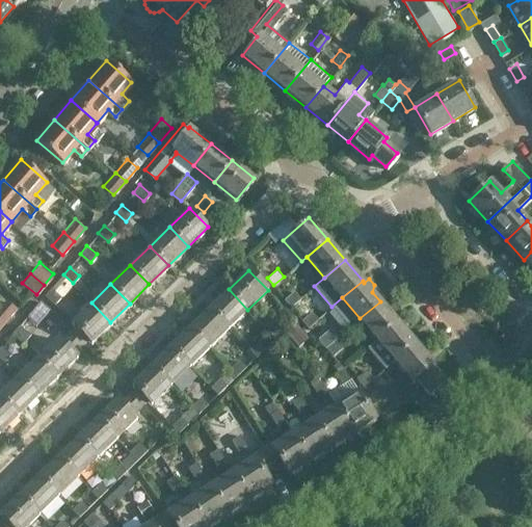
[(45,294),(55,302),(61,295),(51,287),(45,294)]
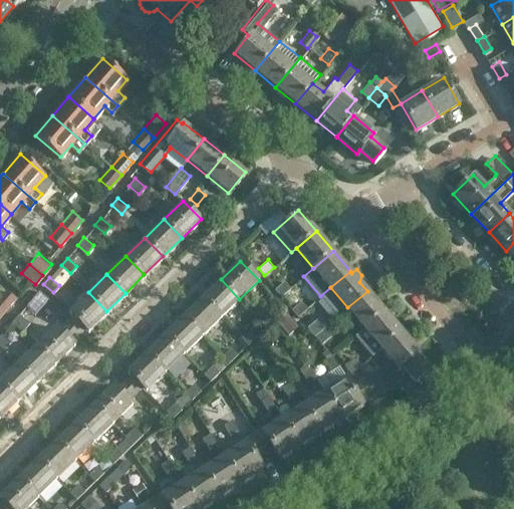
[(221,279),(202,297),(221,317),(239,299),(221,279)]
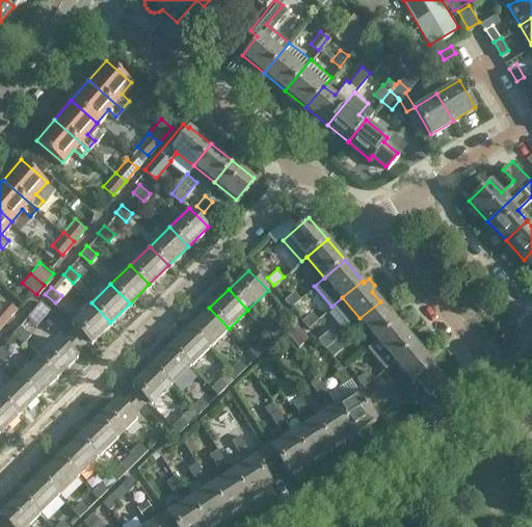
[(291,306),(300,297),(294,290),(284,298),(291,306)]
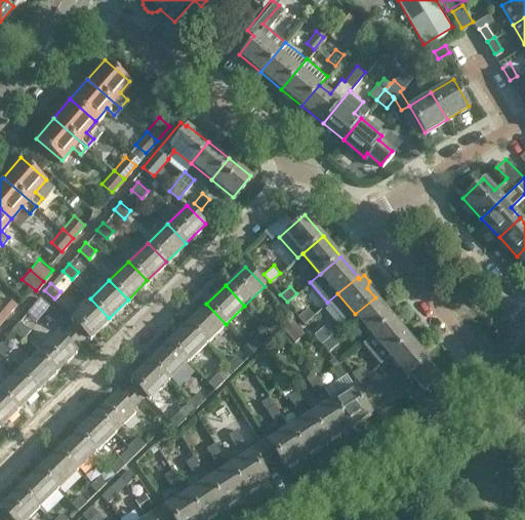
[(6,293),(0,301),(0,311),(5,316),(17,303),(6,293)]
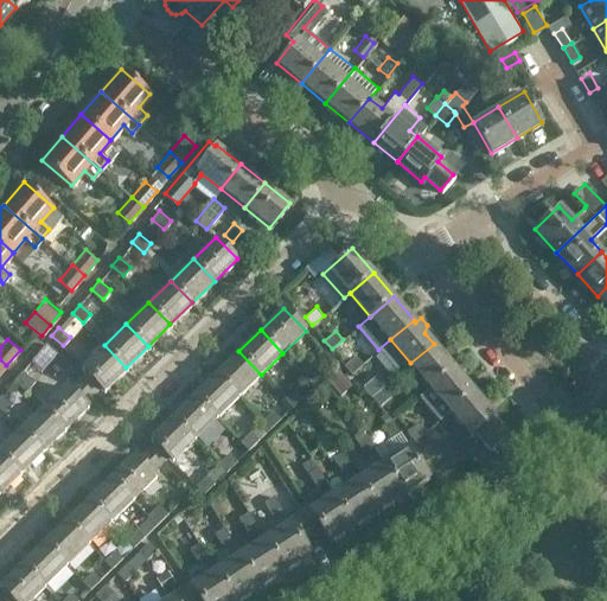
[(434,344),(410,363),(430,387),(454,366),(434,344)]
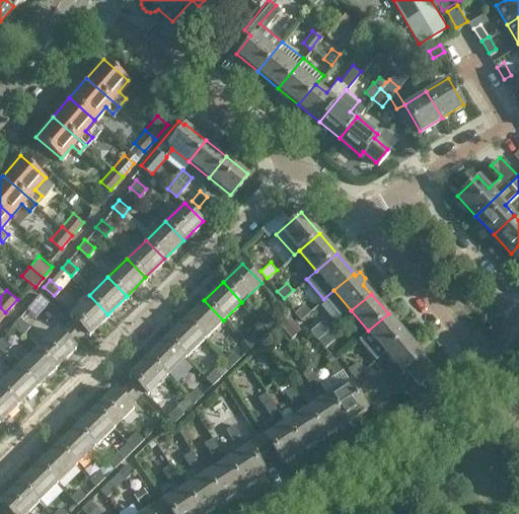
[(69,314),(73,318),(87,334),(107,314),(89,295),(69,314)]
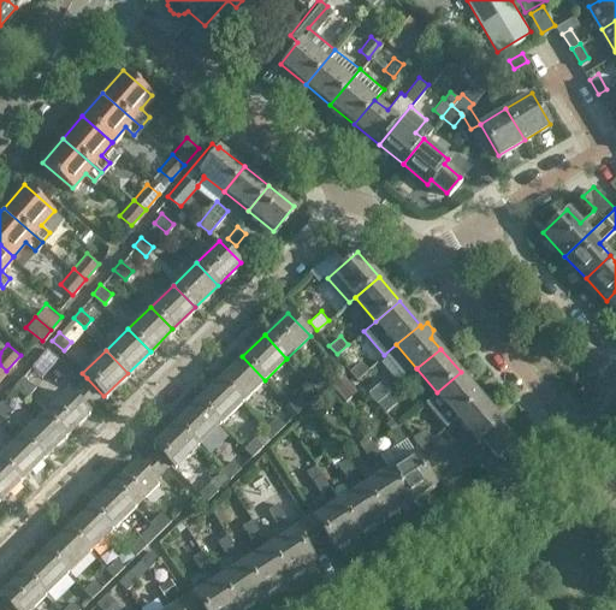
[(242,356),(220,378),(242,402),(265,380),(242,356)]
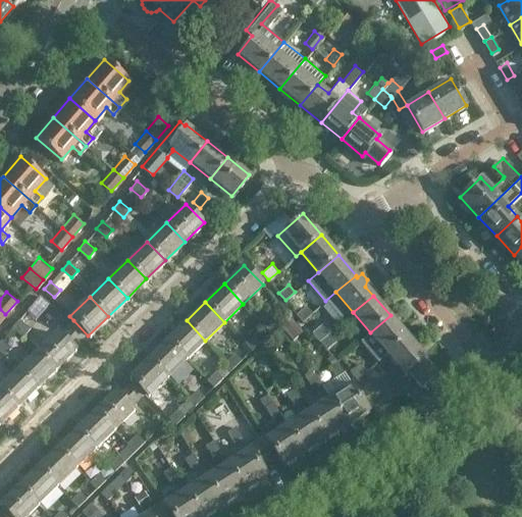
[(306,304),(296,313),(302,320),(312,311),(306,304)]
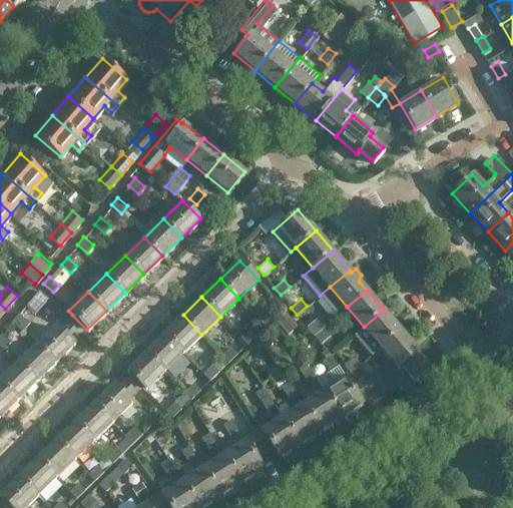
[(29,301),(12,320),(23,330),(39,310),(29,301)]
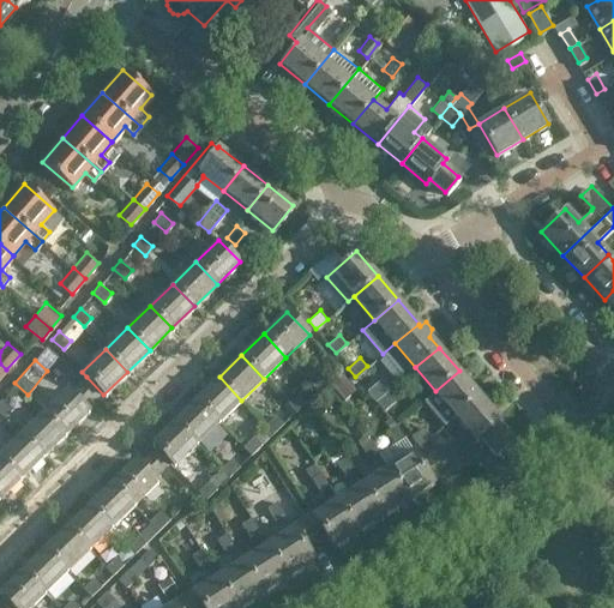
[(356,387),(339,368),(329,380),(344,398),(356,387)]
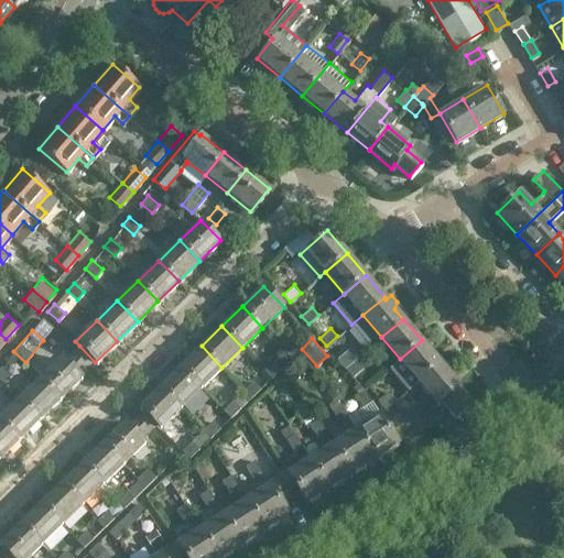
[(294,339),(284,349),(292,357),(302,347),(294,339)]
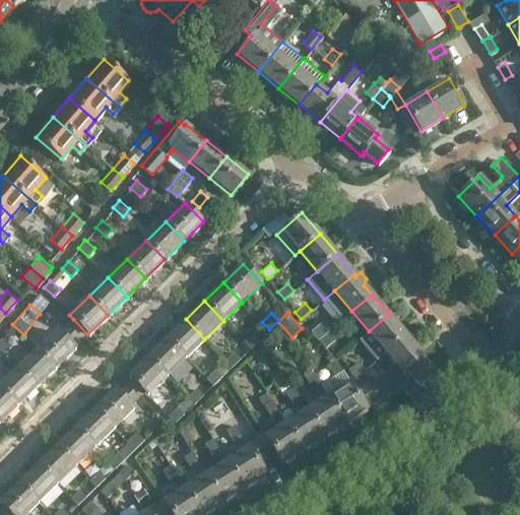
[(389,314),(369,331),(360,338),(377,359),(386,351),(406,334),(389,314)]
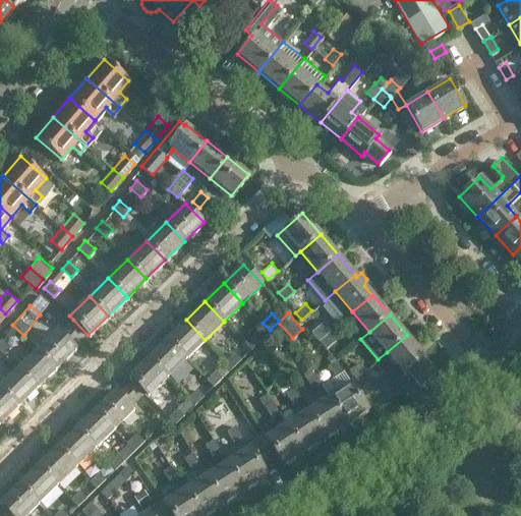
[(186,320),(167,339),(186,358),(205,340),(186,320)]
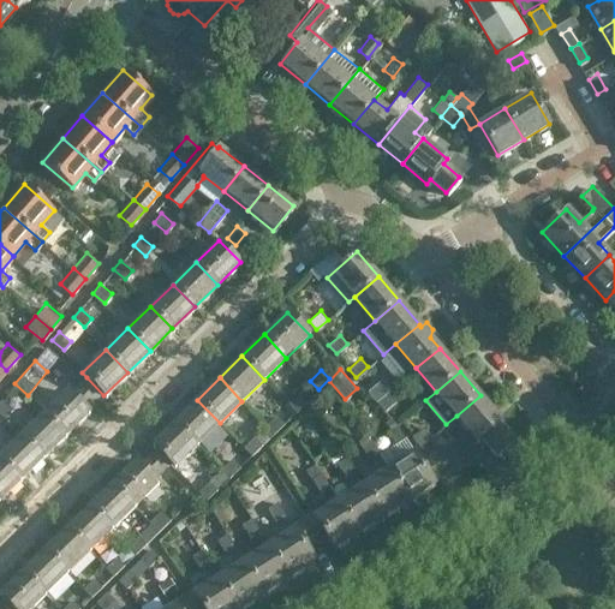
[(66,389),(43,411),(66,434),(89,412),(85,409),(96,398),(82,382),(70,393),(66,389)]
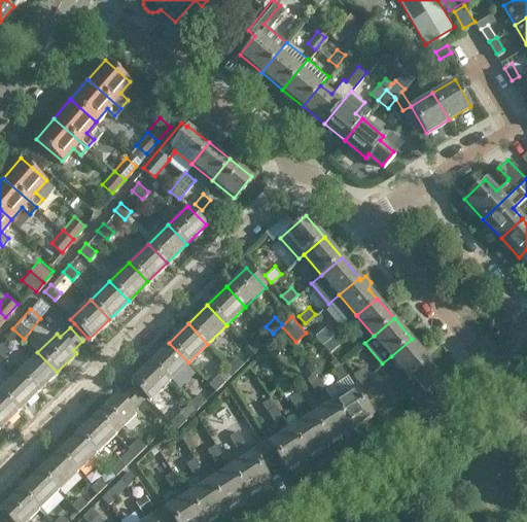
[(326,327),(316,336),(322,344),(332,335),(326,327)]
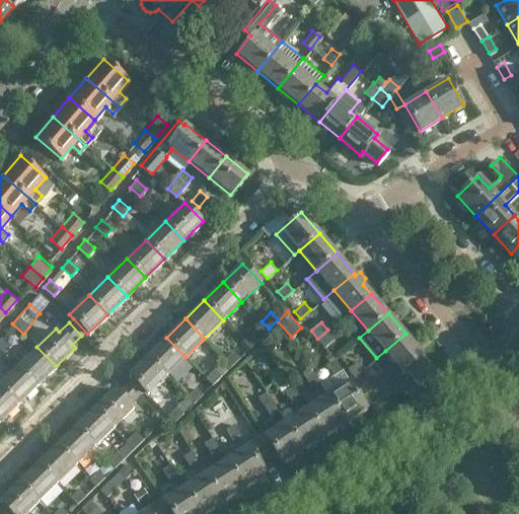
[(327,329),(317,339),(324,346),(335,338),(327,329)]
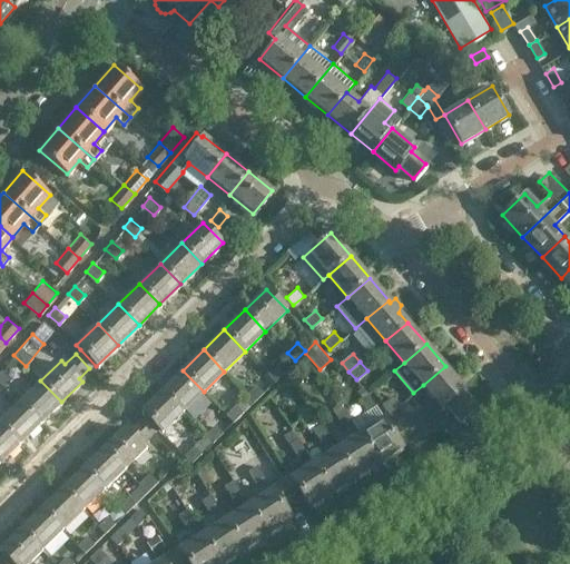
[(277,363),(267,373),(275,381),(285,370),(277,363)]
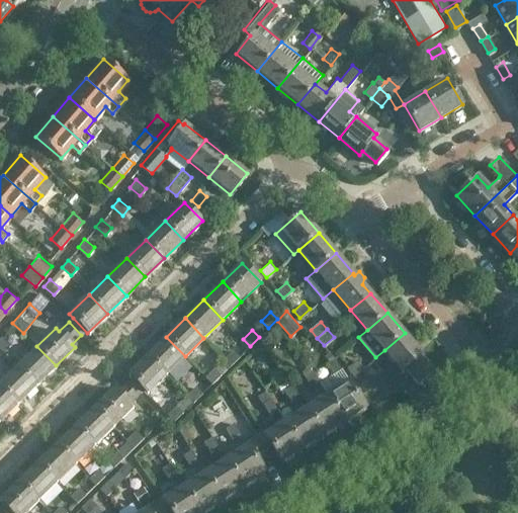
[(405,333),(384,350),(402,370),(405,367),(416,381),(430,369),(419,355),(422,353),(405,333)]
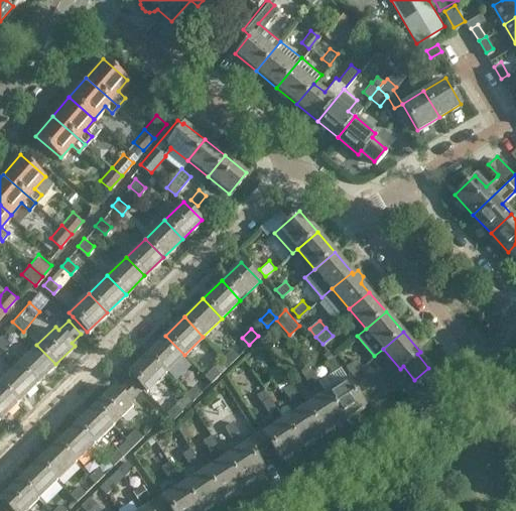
[(1,334),(0,336),(0,346),(4,350),(11,342),(1,334)]
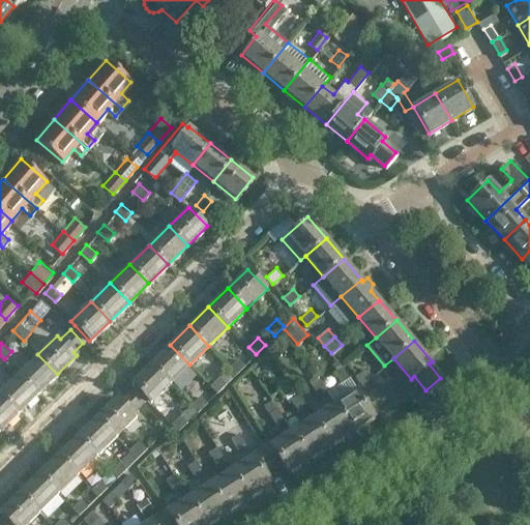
[(170,345),(150,363),(170,383),(189,365),(170,345)]
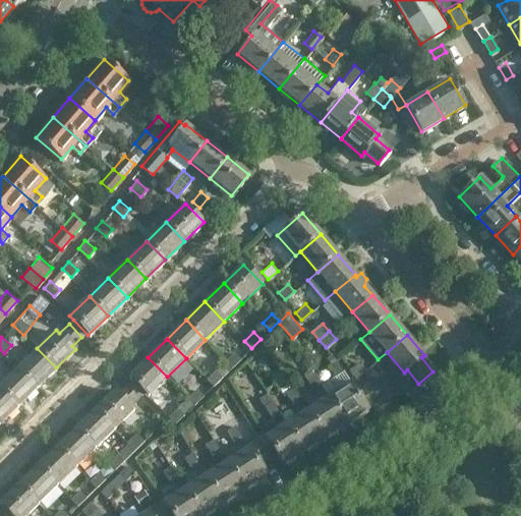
[(251,348),(244,341),(234,350),(225,359),(232,366),(251,348)]
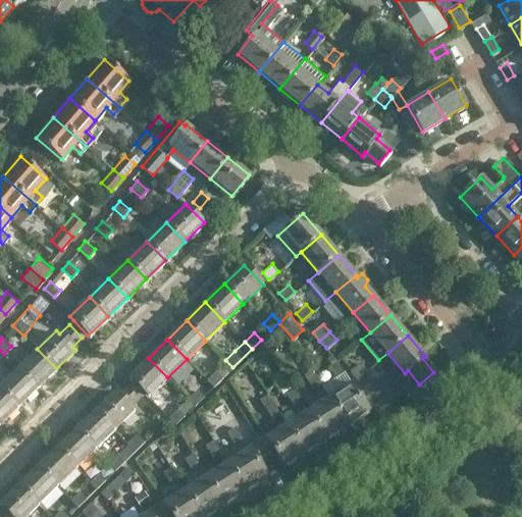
[(37,349),(17,367),(37,386),(56,368),(37,349)]
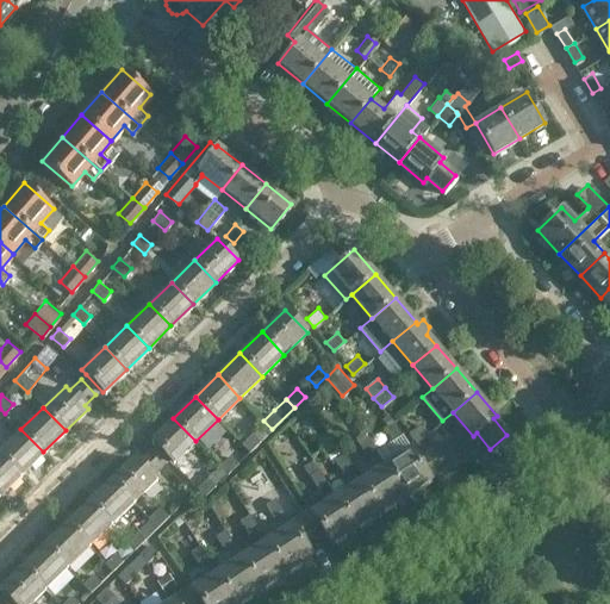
[(173,418),(150,440),(173,464),(195,441),(173,418)]
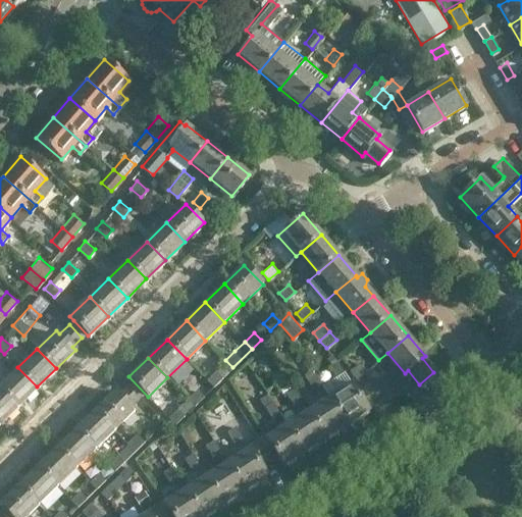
[(343,386),(329,395),(347,423),(369,410),(351,381),(337,359),(329,364),(335,375),(343,386)]
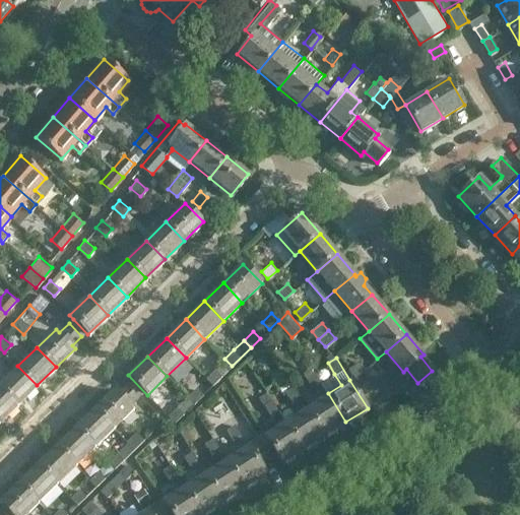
[(348,367),(354,376),(366,369),(360,360),(348,367)]
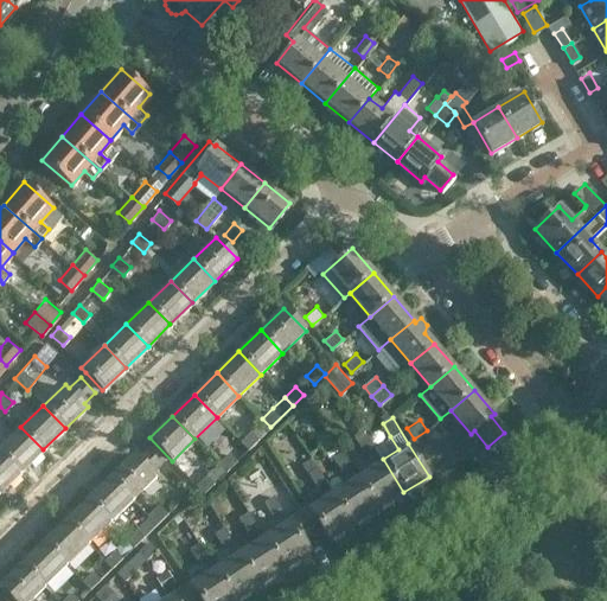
[(20,427),(0,446),(0,451),(20,472),(43,449),(20,427)]
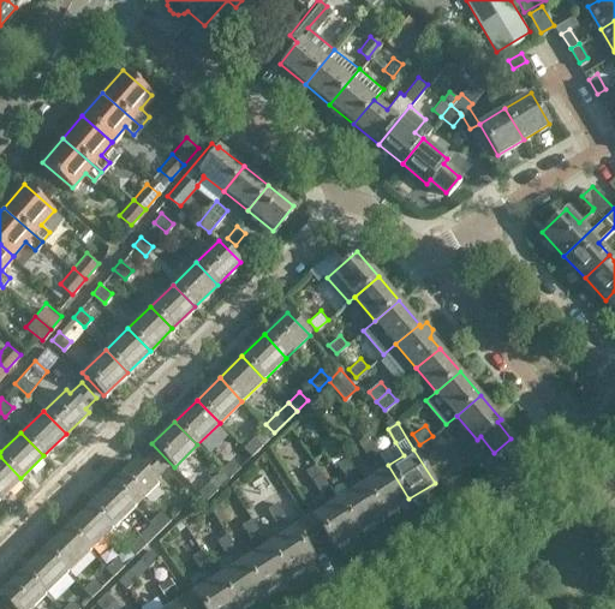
[(358,439),(370,459),(380,453),(368,433),(358,439)]
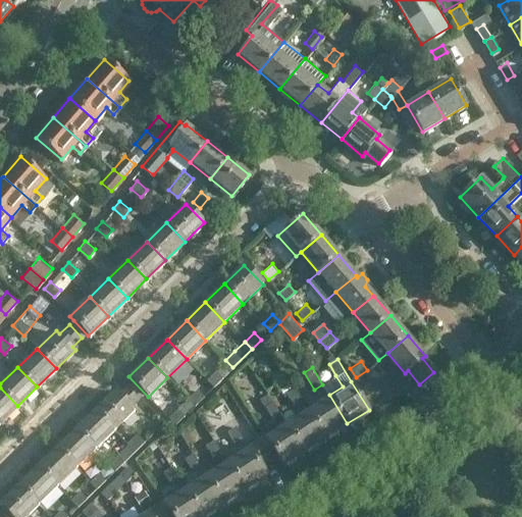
[(216,369),(206,378),(213,385),(223,376),(216,369)]
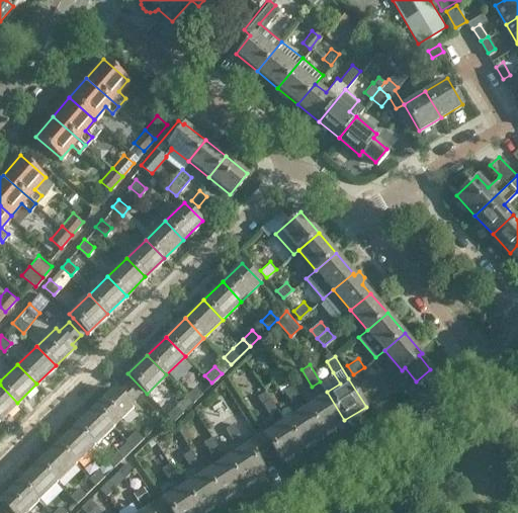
[(364,367),(353,374),(358,383),(357,383),(368,402),(387,390),(377,371),(369,376),(364,367)]
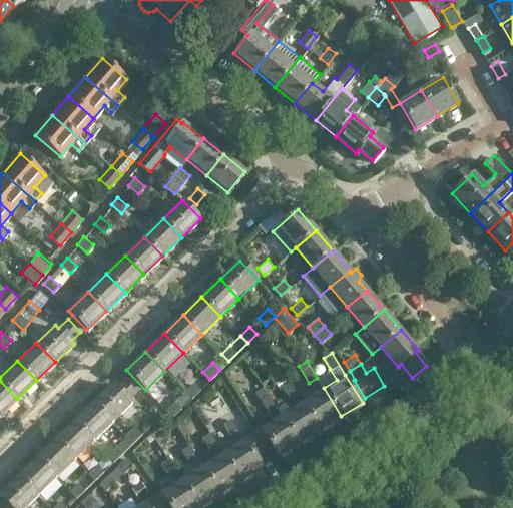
[(113,384),(94,402),(112,421),(131,402),(128,399),(137,390),(125,378),(116,387),(113,384)]
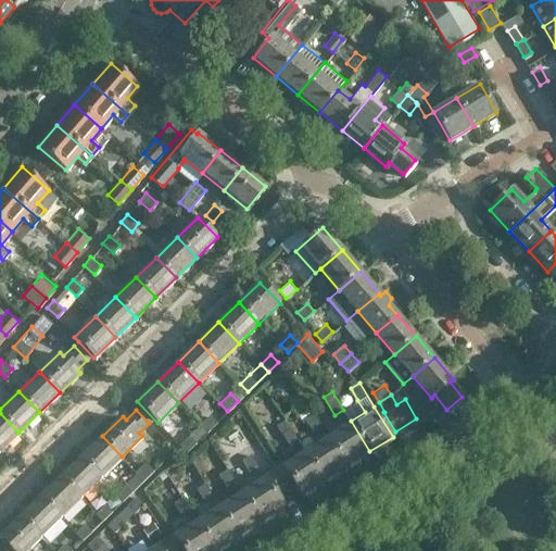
[(314,412),(305,417),(313,429),(321,423),(314,412)]
